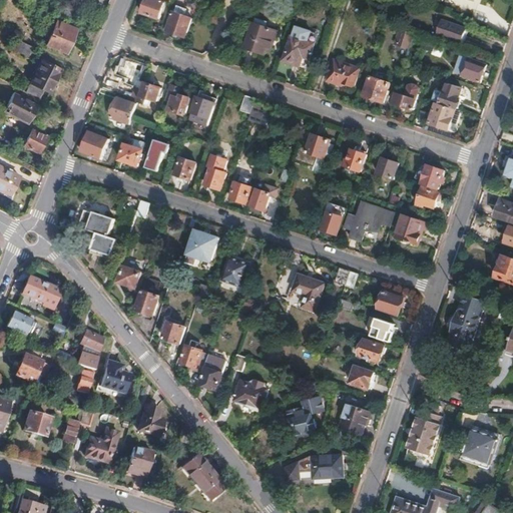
[(163,3),(154,0),(145,0),(141,13),(158,19),(163,3)]
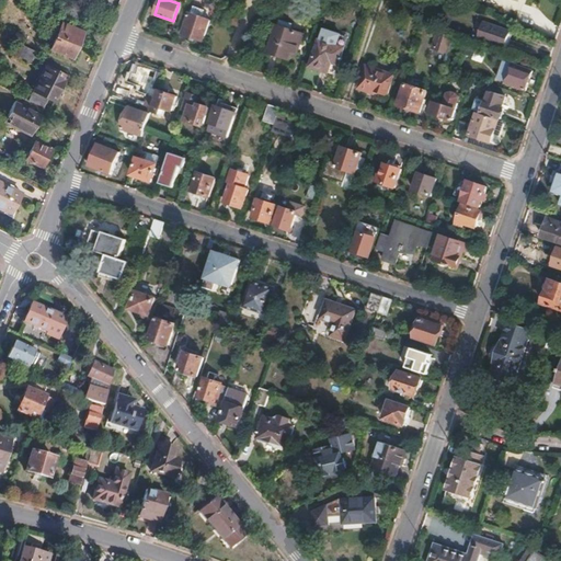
[(184,26),(205,34),(210,19),(202,15),(204,9),(193,6),(191,12),(190,12),(184,26)]
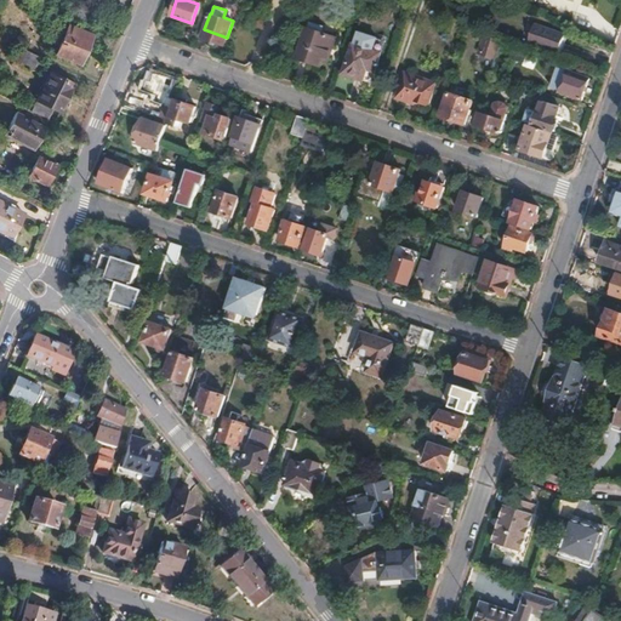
[(328,62),(336,38),(320,33),(323,24),(311,20),(308,29),(307,28),(296,57),(319,64),(322,61),(328,62)]
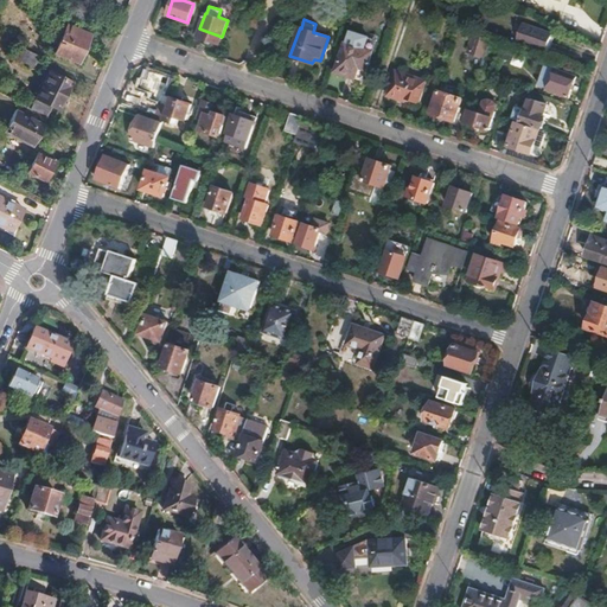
[(522,33),(526,23),(518,20),(515,31),(522,33)]
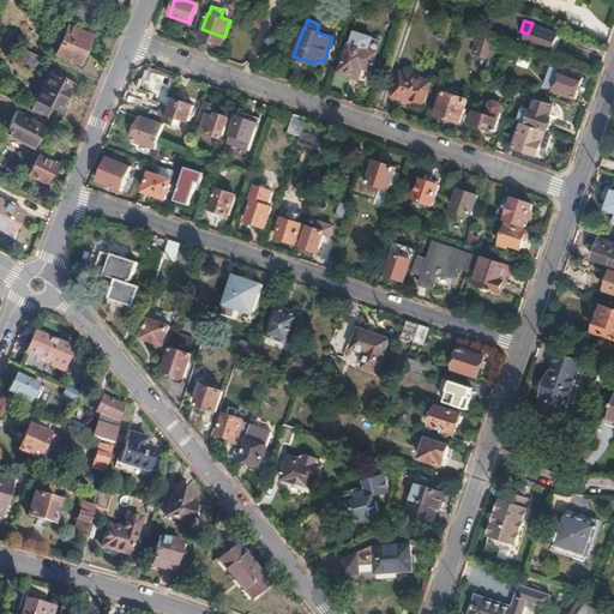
[(92,34),(68,23),(55,50),(79,62),(92,34)]
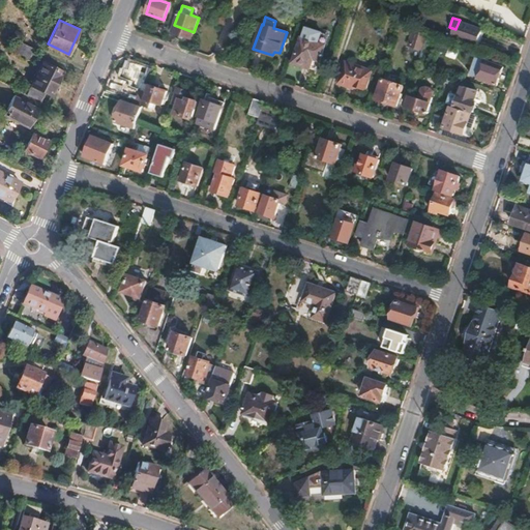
[(483,29),(460,20),(455,29),(454,34),(478,43),(483,29)]
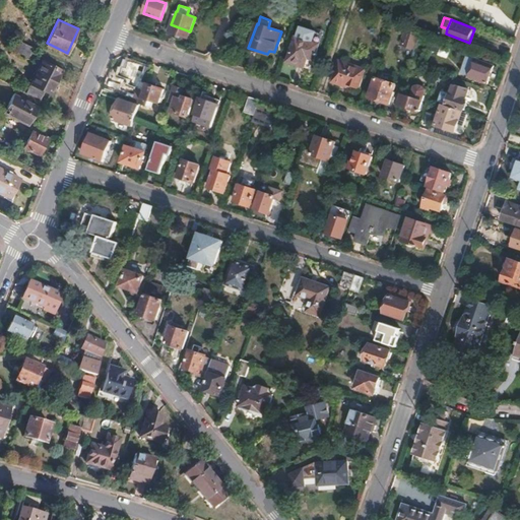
[(417,49),(423,35),(421,35),(407,29),(402,44),(417,49)]
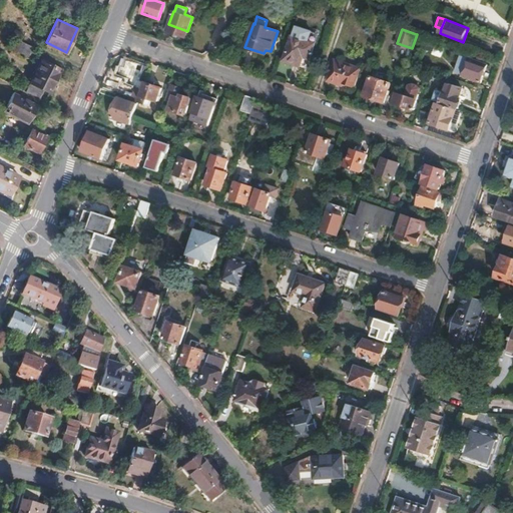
[(311,55),(315,44),(292,36),(283,60),(300,66),(305,53),(311,55)]
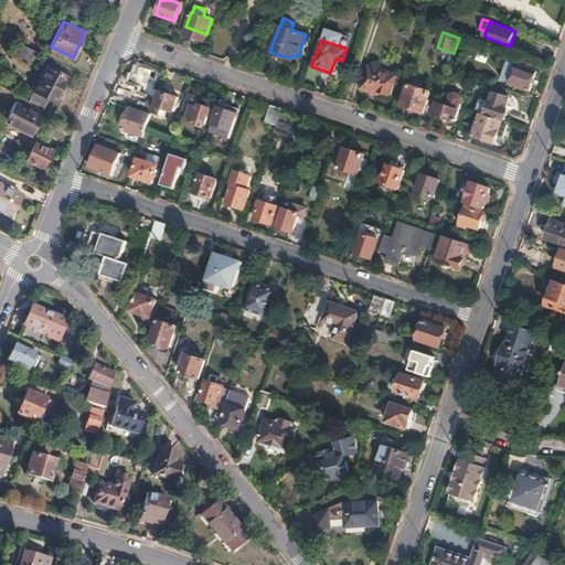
[(30,63),(35,51),(28,49),(17,43),(13,50),(18,51),(16,56),(30,63)]
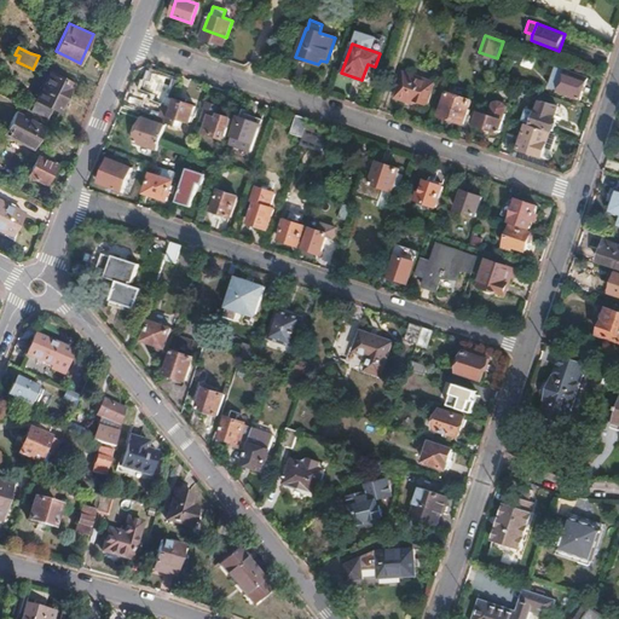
[(533,69),(537,62),(512,51),(508,59),(533,69)]
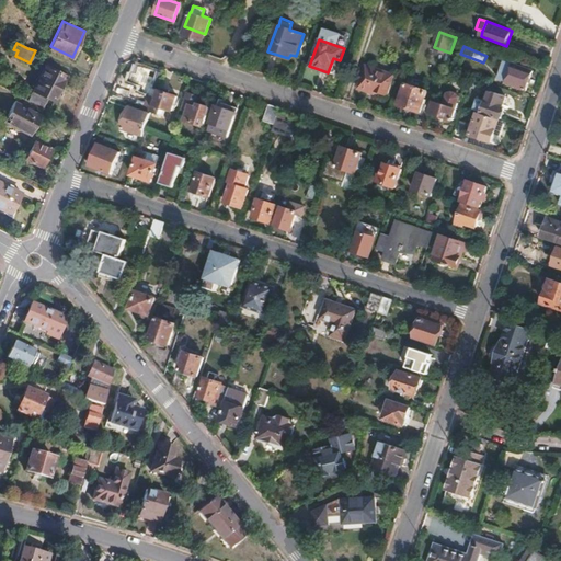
[(389,90),(397,69),(368,60),(359,83),(373,88),(374,84),(389,90)]
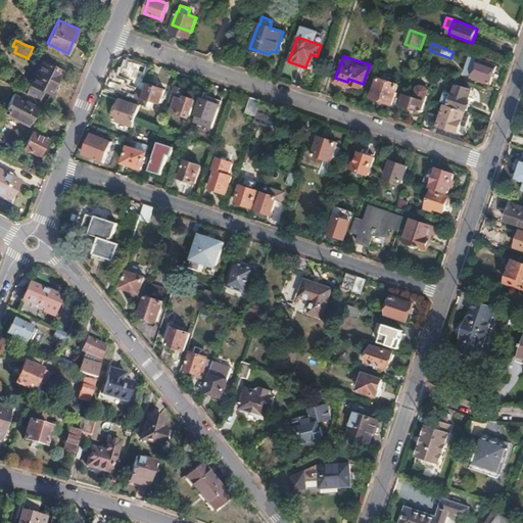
[(496,65),(471,56),(465,74),(473,77),(472,78),(490,84),(496,65)]
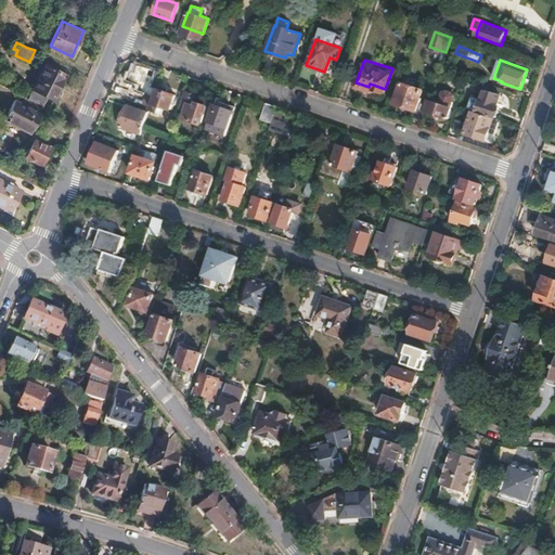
[(158,82),(152,80),(155,72),(134,64),(132,72),(130,72),(128,79),(140,84),(139,89),(147,92),(143,106),(150,108),(158,82)]
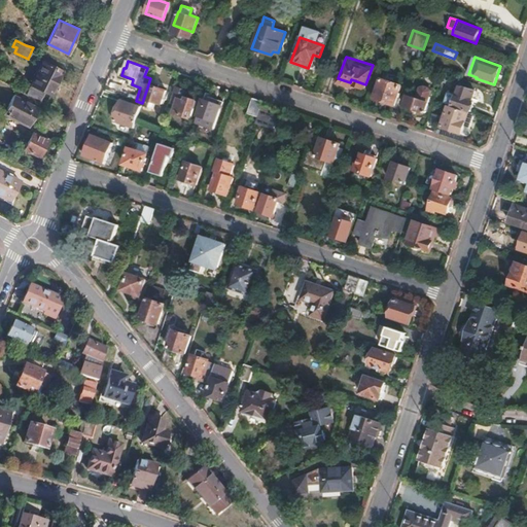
[(25,95),(38,102),(43,92),(49,96),(61,71),(42,62),(25,95)]
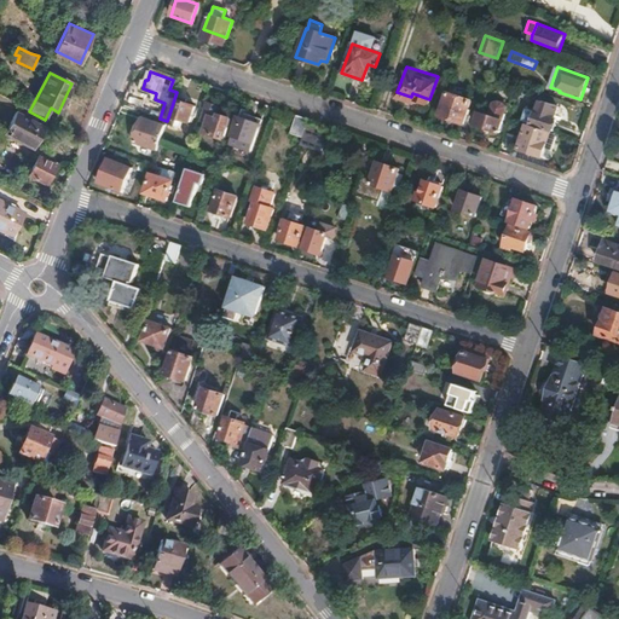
[(472,99),(449,92),(440,115),(464,123),(472,99)]
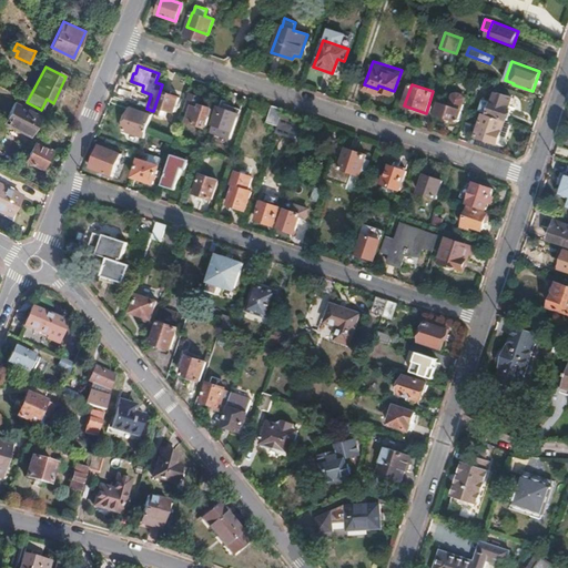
[(171,91),(162,89),(155,112),(166,115),(169,109),(178,112),(182,98),(170,94),(171,91)]
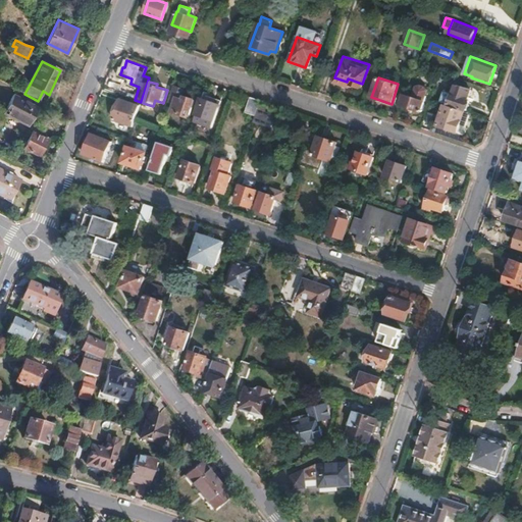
[(183,89),(173,86),(168,101),(174,103),(172,111),(189,116),(195,99),(185,96),(185,97),(180,95),(183,89)]
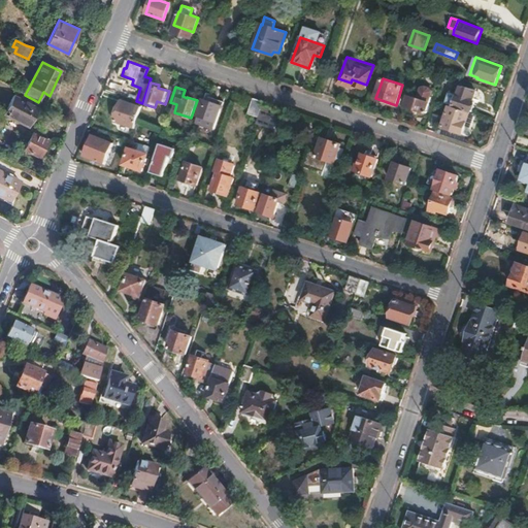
[(476,93),(460,87),(454,105),(470,110),(470,109),(474,111),(477,102),(473,101),(476,93)]
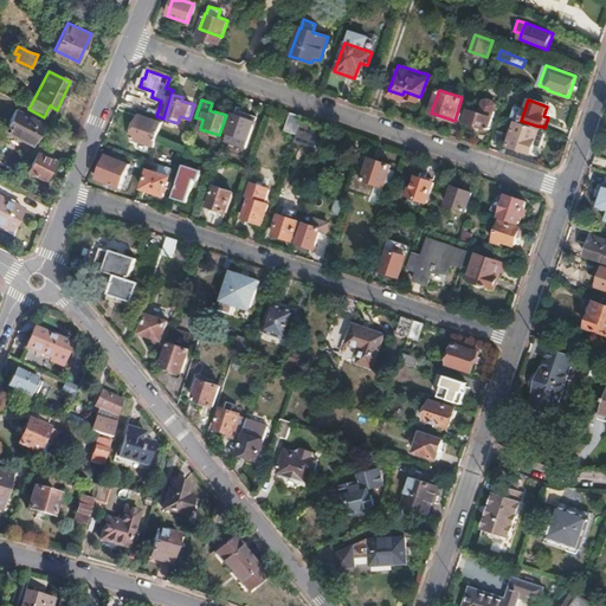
[(465,121),(489,129),(495,111),(485,108),(484,110),(482,109),(481,114),(469,110),(465,121)]
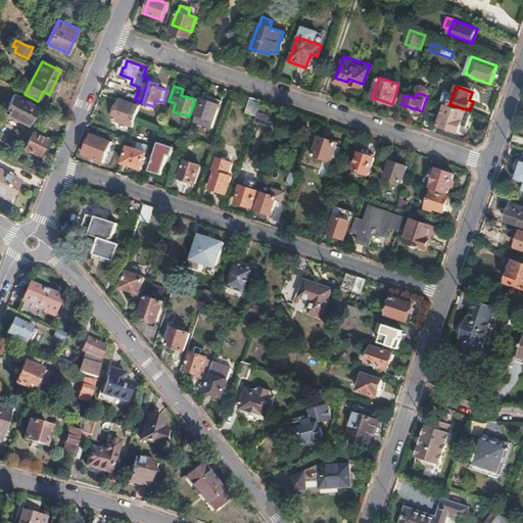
[(13,94),(3,113),(29,127),(38,107),(13,94)]
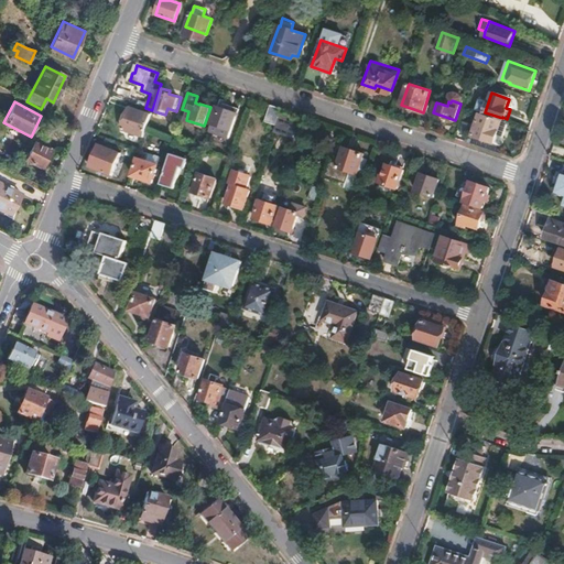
[(210,127),(230,133),(237,112),(239,109),(223,102),(220,107),(218,106),(210,127)]
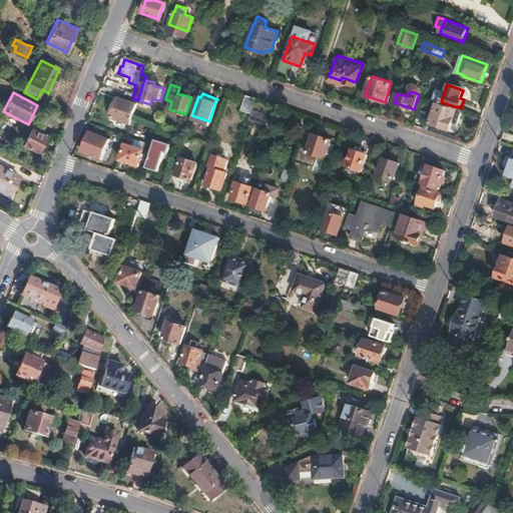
[(252,107),(255,98),(246,95),(241,110),(250,113),(252,107)]
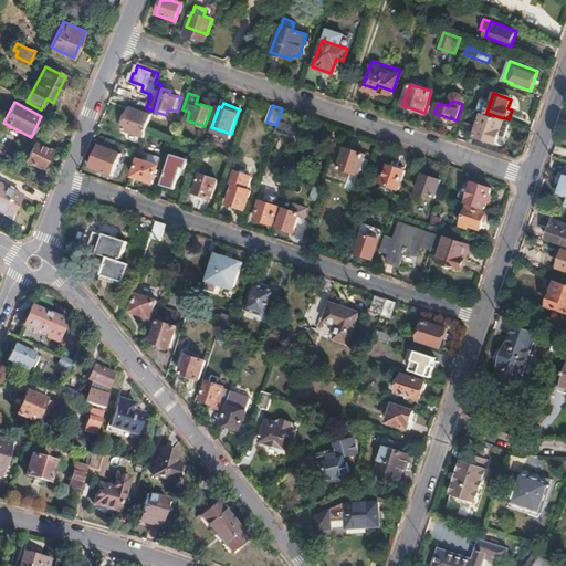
[(144,137),(150,115),(129,107),(122,129),(144,137)]
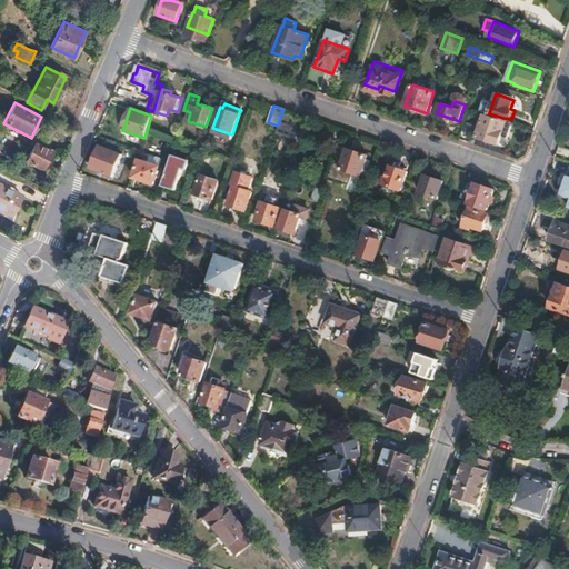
[(499,147),(507,121),(483,113),(475,138),(499,147)]
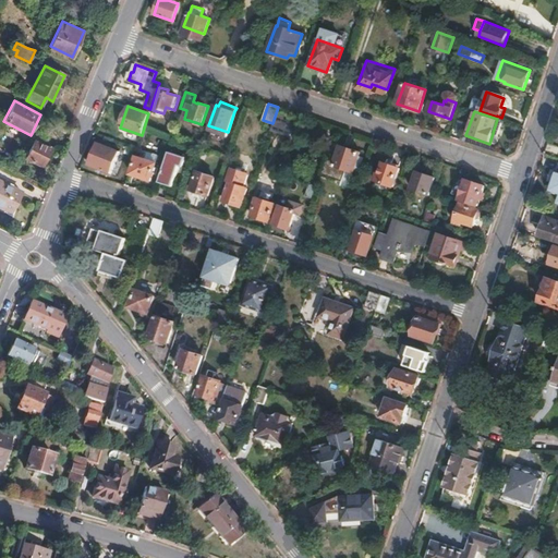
[(290,135),(293,123),(275,117),(273,123),(270,129),(290,135)]
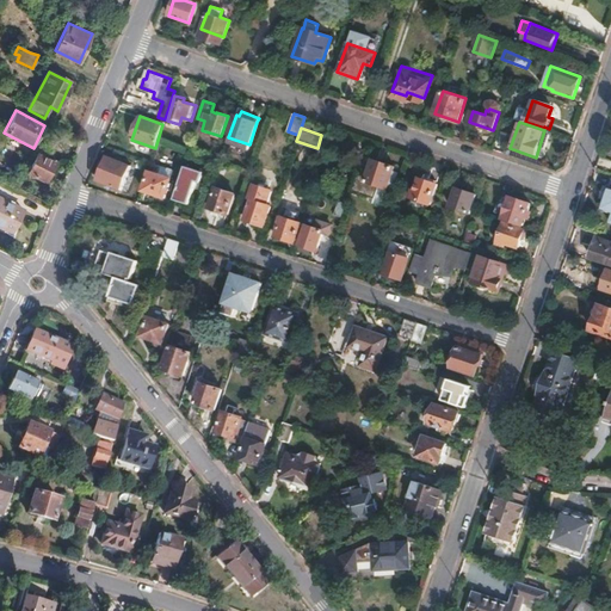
[(105,154),(99,168),(96,179),(112,186),(121,189),(130,164),(105,154)]
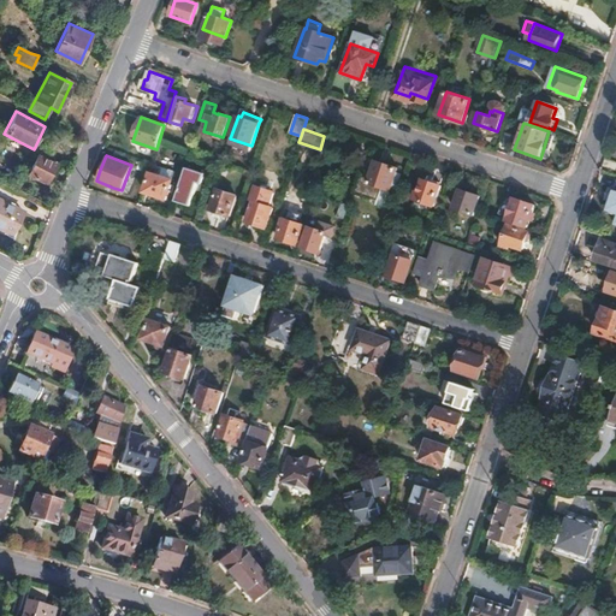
[(55,166),(37,157),(28,176),(46,185),(55,166)]
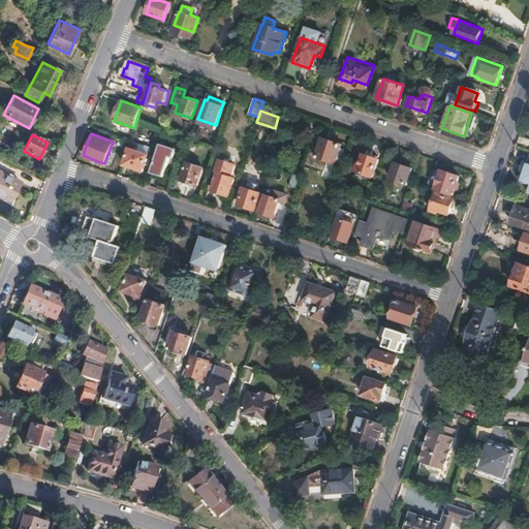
[(337,162),(337,160),(342,161),(346,149),(341,148),(342,145),(324,137),(320,150),(312,146),(306,164),(324,172),(323,175),(331,178),(336,162),(337,162)]
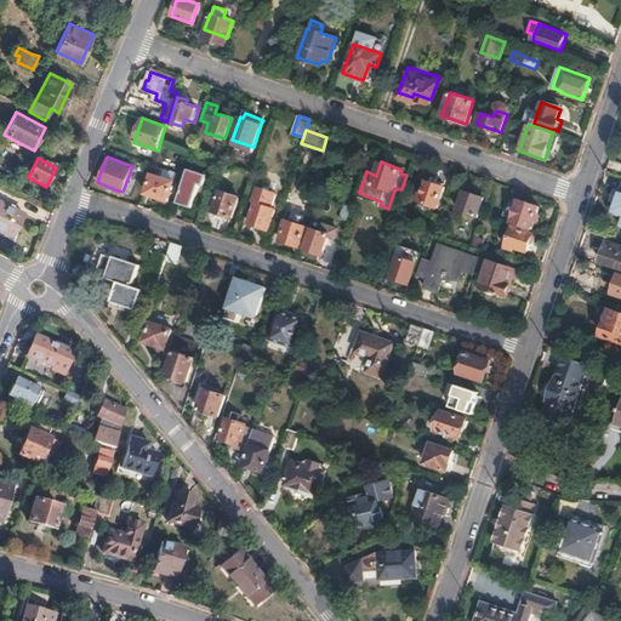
[(172,181),(175,172),(163,169),(159,177),(172,181)]
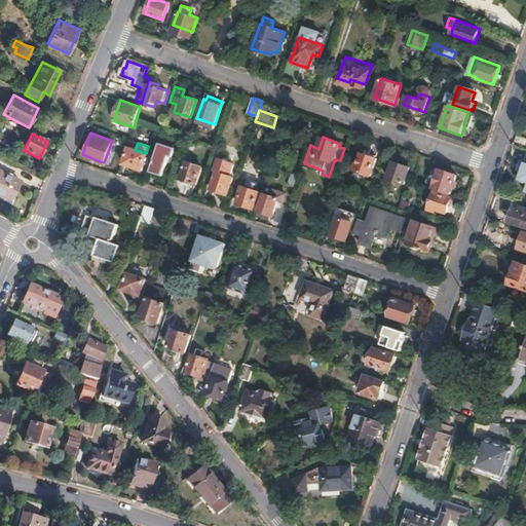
[(149,172),(161,176),(168,154),(172,156),(175,148),(159,143),(149,172)]
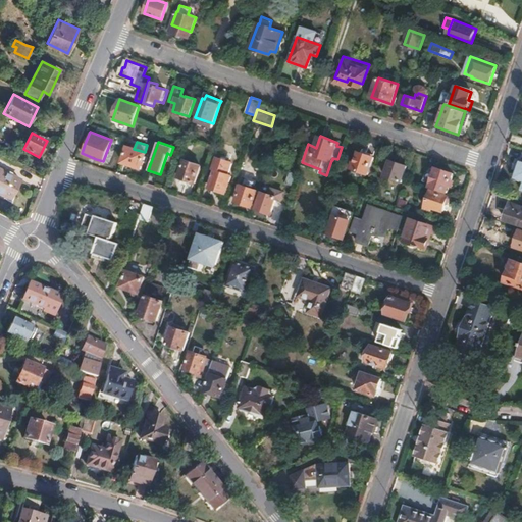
[(141,168),(145,152),(134,149),(127,147),(122,163),(141,168)]
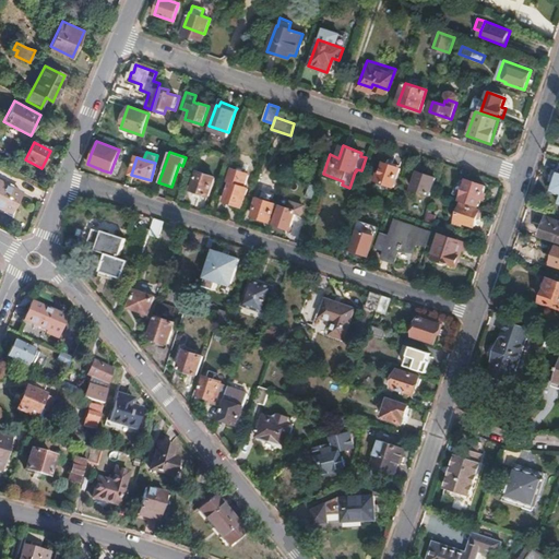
[(377,181),(394,187),(401,168),(385,163),(381,174),(379,173),(377,181)]
